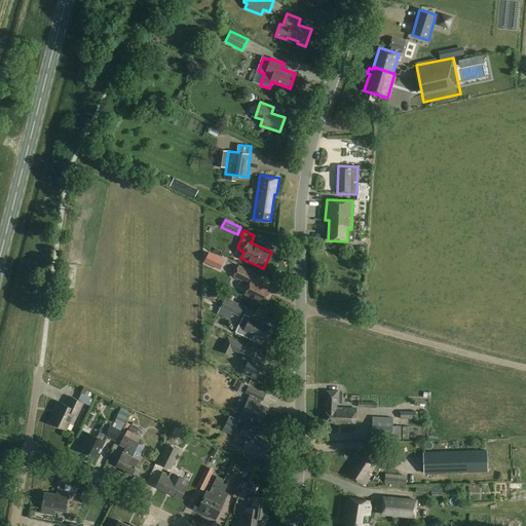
[(208,262),(219,267),(222,259),(211,254),(208,262)]
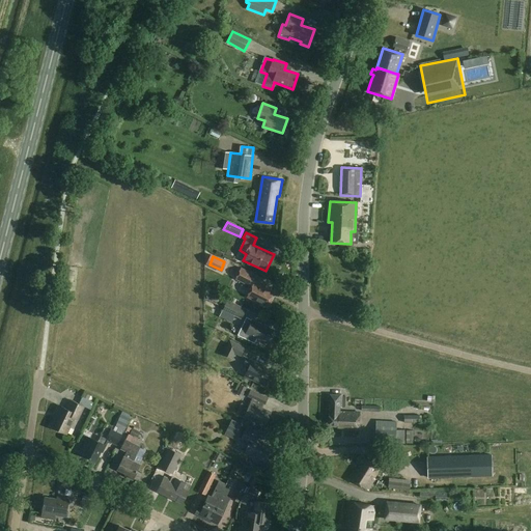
[(262,279),(241,269),(235,279),(252,287),(247,297),(267,307),(274,292),(259,285),(262,279)]
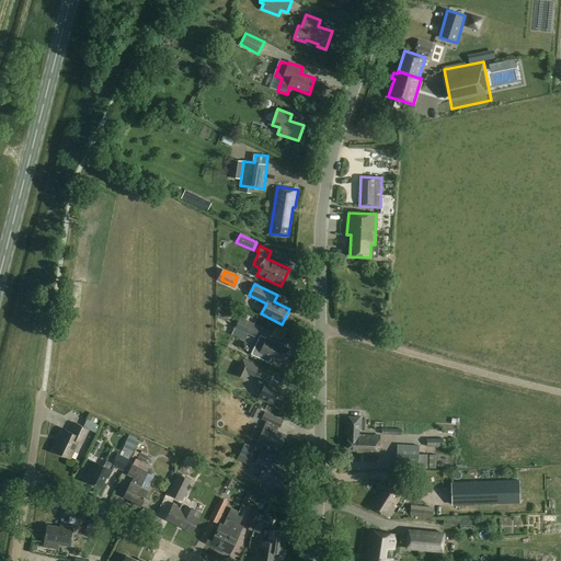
[(260,327),(226,310),(221,319),(236,325),(235,328),(255,338),(260,327)]
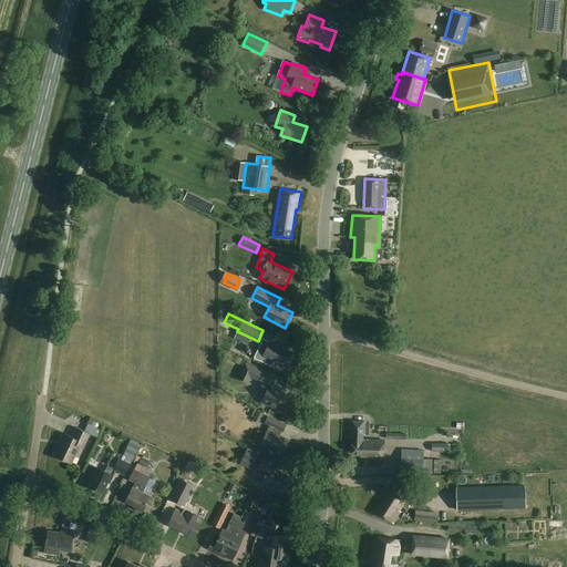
[(291,352),(263,339),(260,344),(255,358),(272,366),(275,361),(285,367),(291,352)]
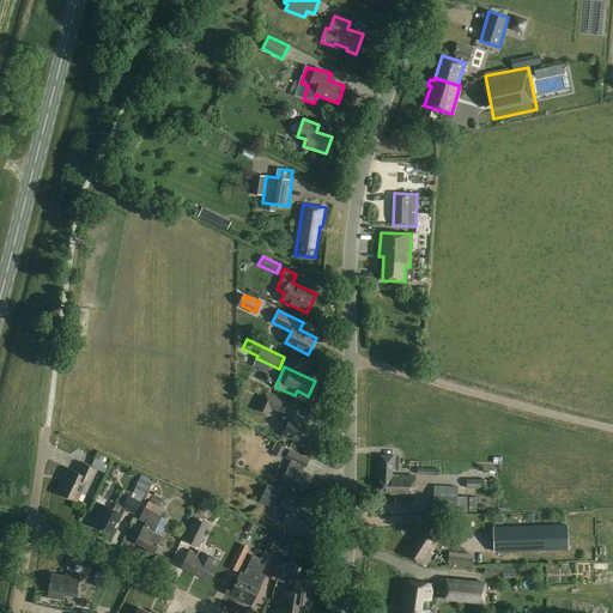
[(284,401),(266,393),(258,410),(268,414),(271,408),(278,412),(284,401)]
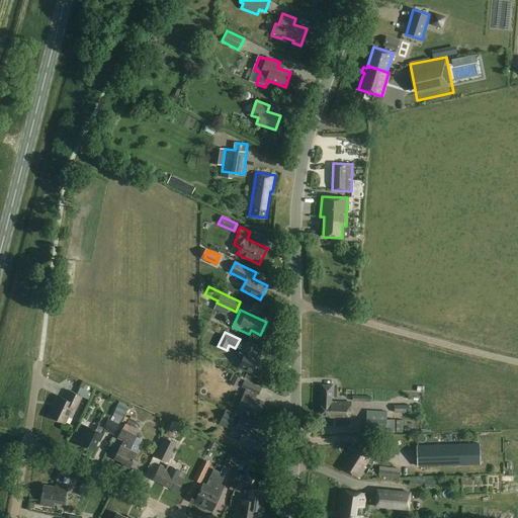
[(255,357),(240,350),(238,355),(244,357),(239,367),(259,376),(265,362),(255,357)]
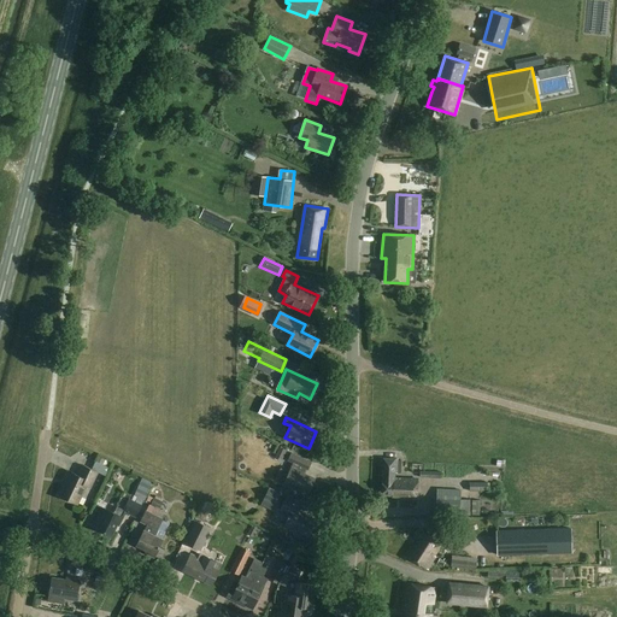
[(271,444),(268,452),(278,456),(282,447),(271,444)]
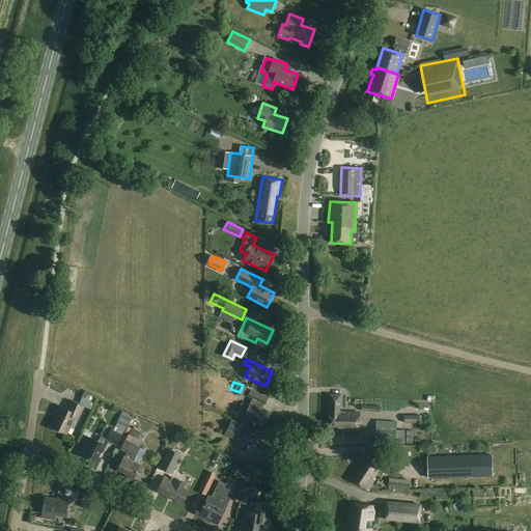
[(268,398),(251,390),(248,396),(253,398),(244,417),(264,426),(271,412),(261,408),(263,403),(264,404),(268,398)]
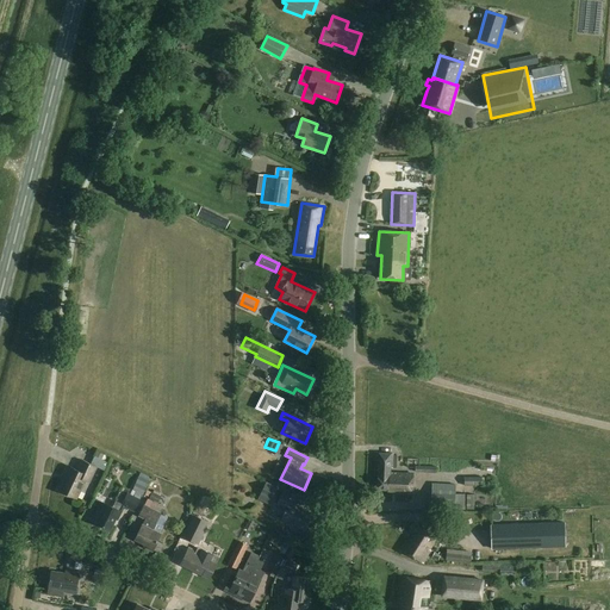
[(111,458),(98,450),(91,465),(82,460),(78,471),(69,466),(64,475),(66,477),(58,491),(76,499),(85,480),(89,483),(97,467),(105,471),(111,458)]
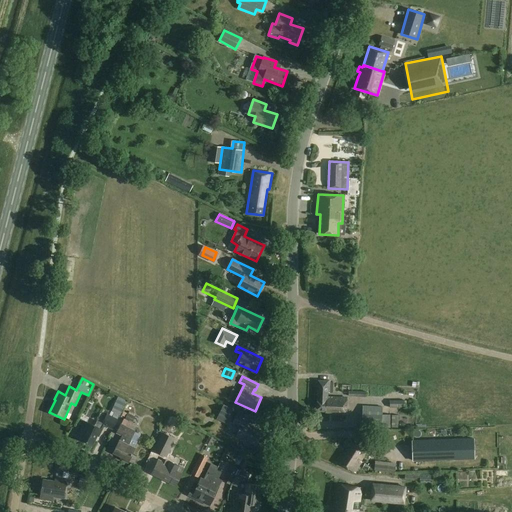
[(318,380),(317,396),(328,397),(328,392),(332,392),(333,381),(318,380)]
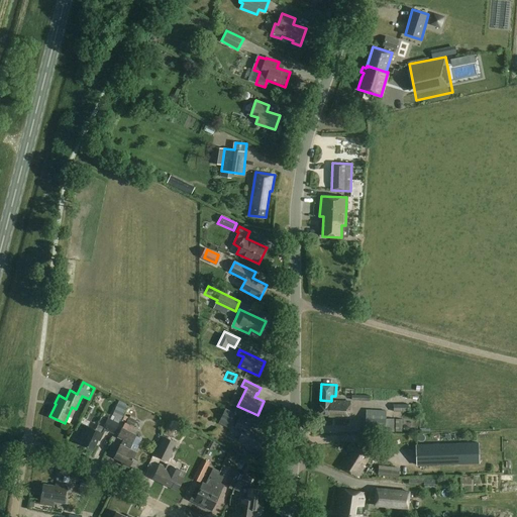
[(350,402),(331,401),(320,400),(320,415),(332,416),(332,418),(349,419),(350,402)]
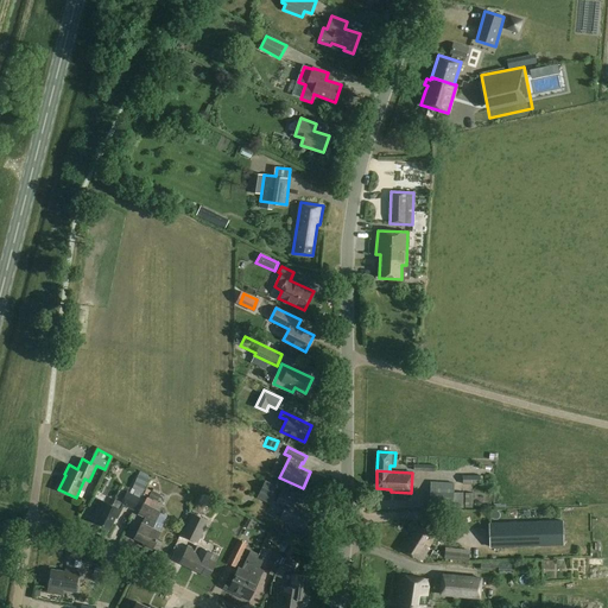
[(147,489),(152,477),(143,474),(138,487),(147,489)]
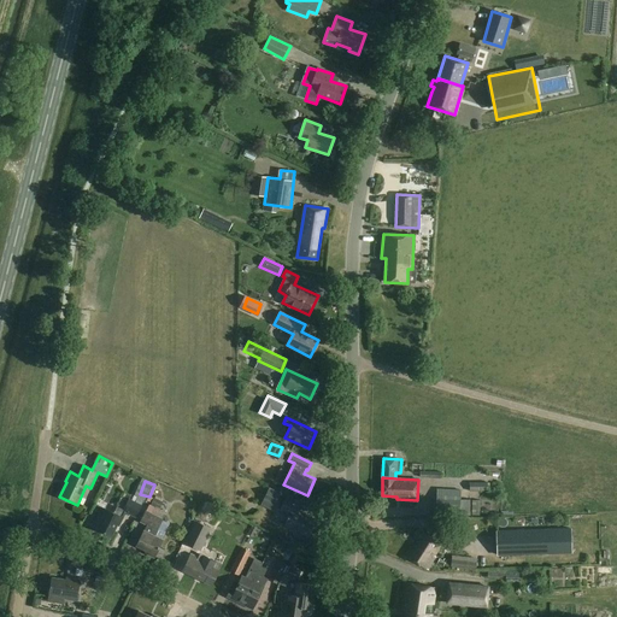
[(281,494),(269,488),(264,499),(276,505),(281,494)]
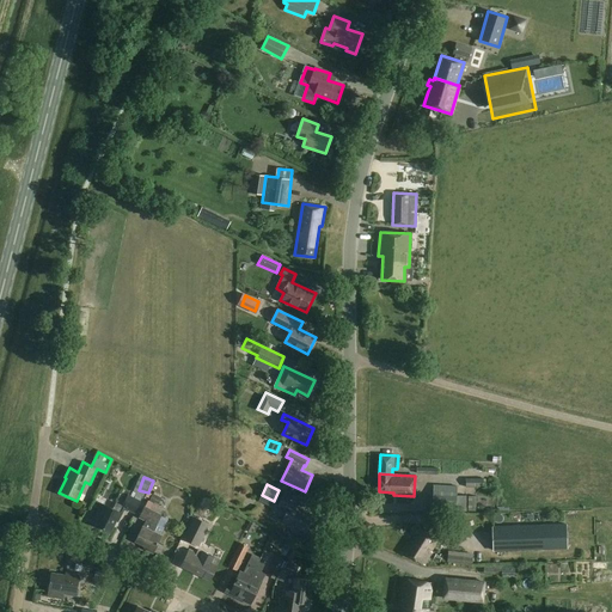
[(458,487),(434,485),(433,512),(467,513),(467,495),(458,495),(458,487)]
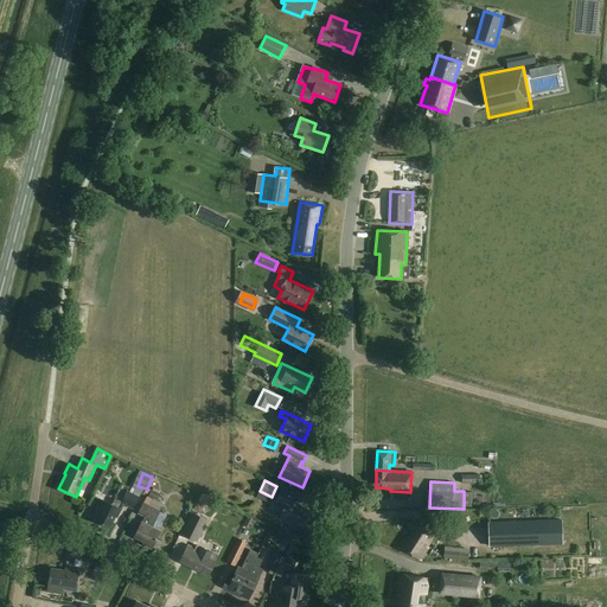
[(296,496),(282,489),(275,503),(285,508),(281,517),(304,528),(311,512),(293,503),(296,496)]
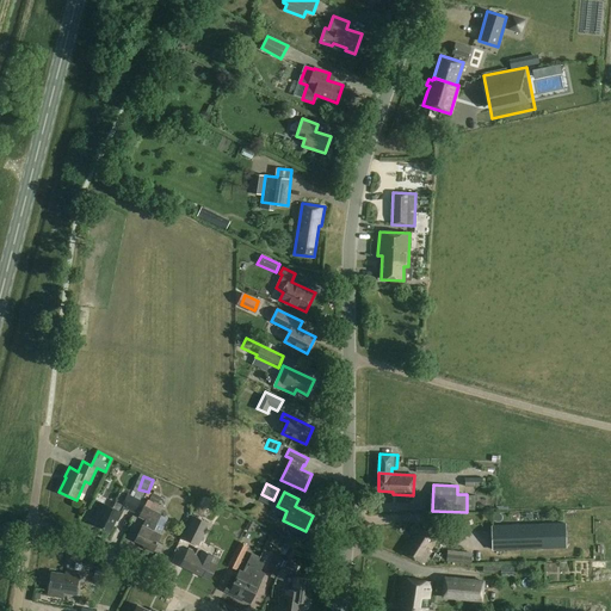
[(140,500),(128,494),(122,505),(116,501),(112,508),(105,505),(96,524),(111,531),(116,520),(118,522),(124,507),(135,512),(140,500)]
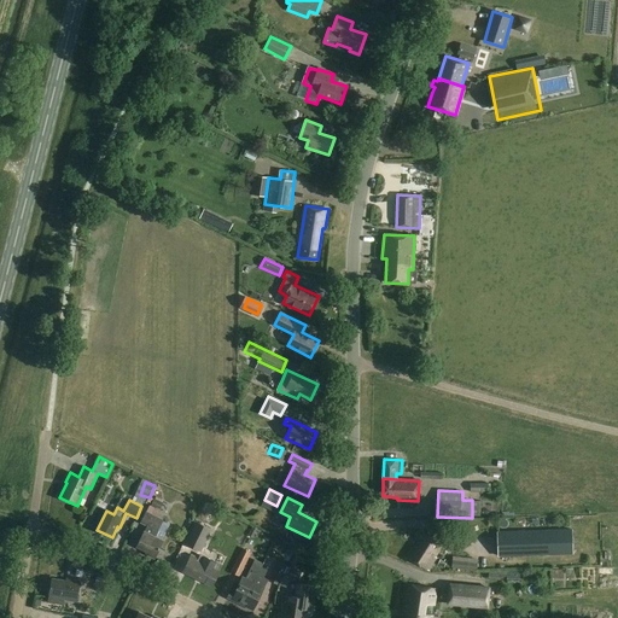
[(216,514),(202,508),(185,544),(202,553),(213,530),(210,529),(216,514)]
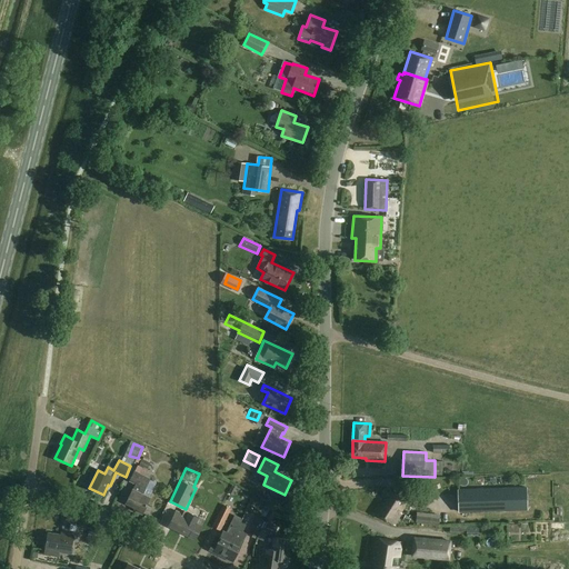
[(150,479),(135,471),(129,482),(139,487),(137,491),(133,490),(126,503),(136,508),(135,510),(142,515),(153,492),(146,489),(150,479)]
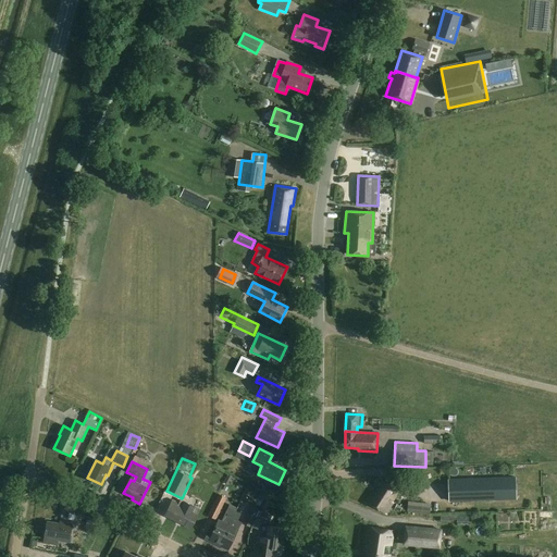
[(517,499),(517,477),(449,479),(450,502),(517,499)]
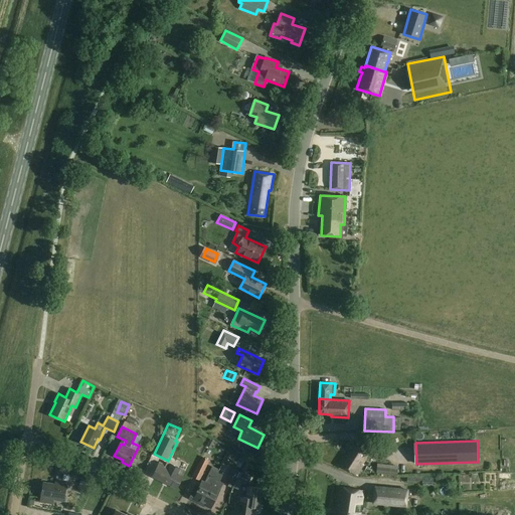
[(369,455),(352,444),(348,451),(351,453),(348,457),(345,455),(339,464),(357,476),(364,465),(362,464),(369,455)]
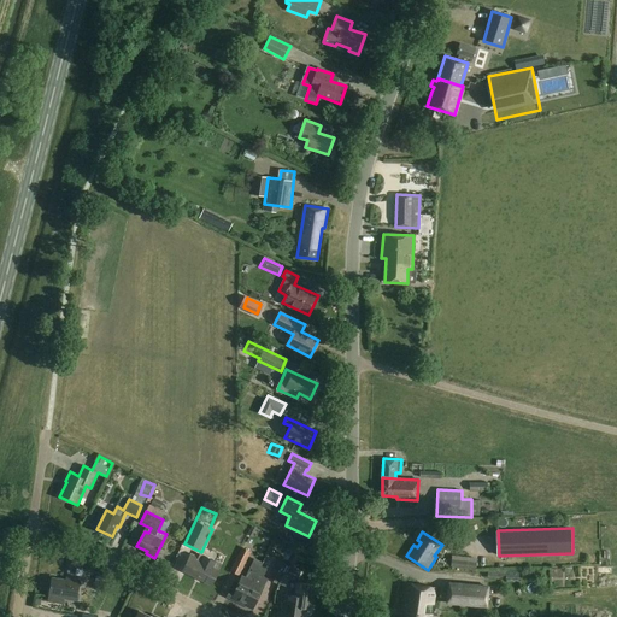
[(252,552),(242,547),(230,571),(240,576),(252,552)]
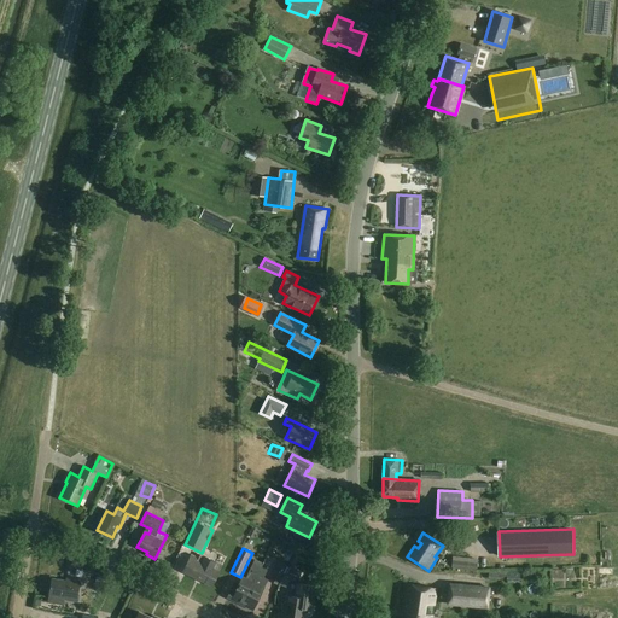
[(220,570),(192,555),(184,572),(213,587),(220,570)]
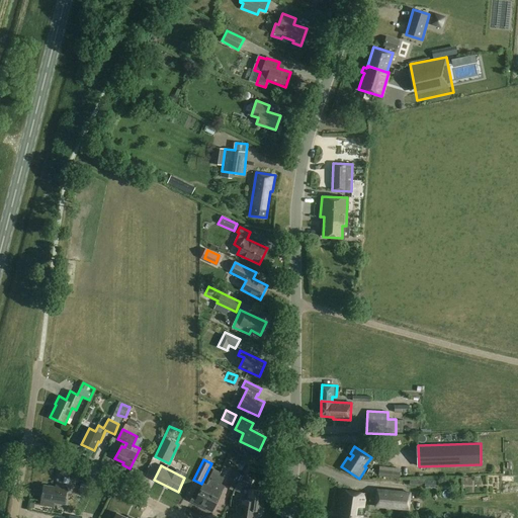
[(400,468),(380,466),(379,477),(399,479),(400,468)]
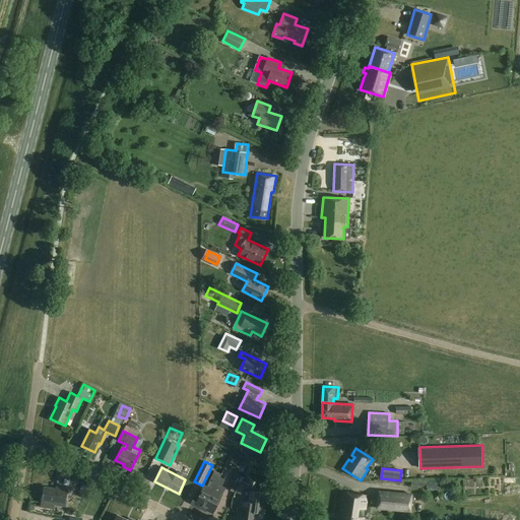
[(243,476),(236,472),(228,489),(234,493),(243,476)]
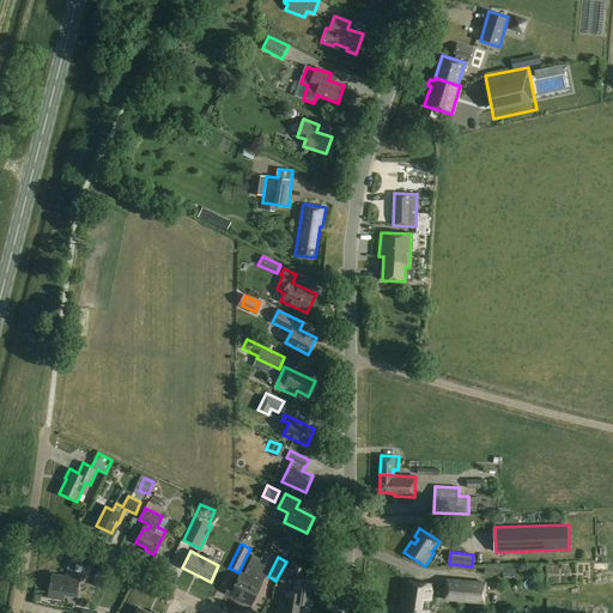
[(240,601),(259,563),(252,559),(243,576),(240,575),(237,580),(234,577),(225,594),(240,601)]
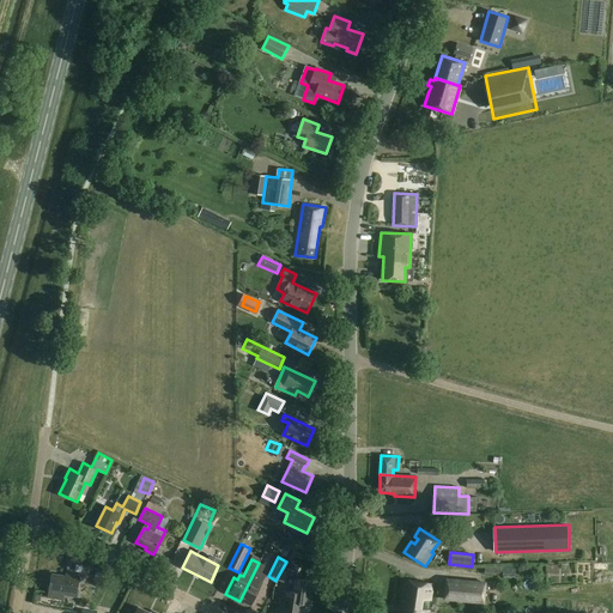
[(265,565),(259,563),(240,601),(250,606),(262,583),(266,576),(261,574),(265,565)]
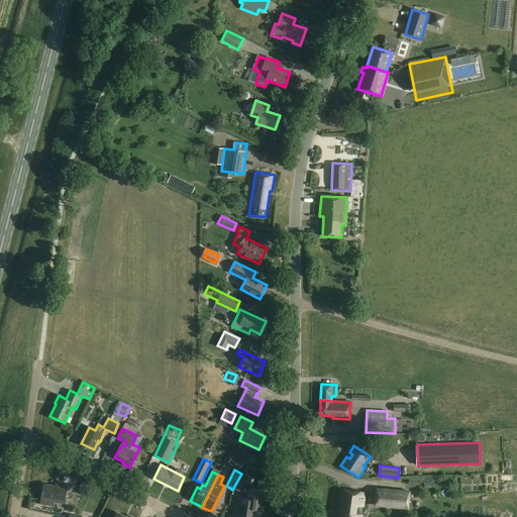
[(67,486),(56,484),(56,486),(43,484),(40,498),(56,500),(56,502),(64,504),(67,486)]
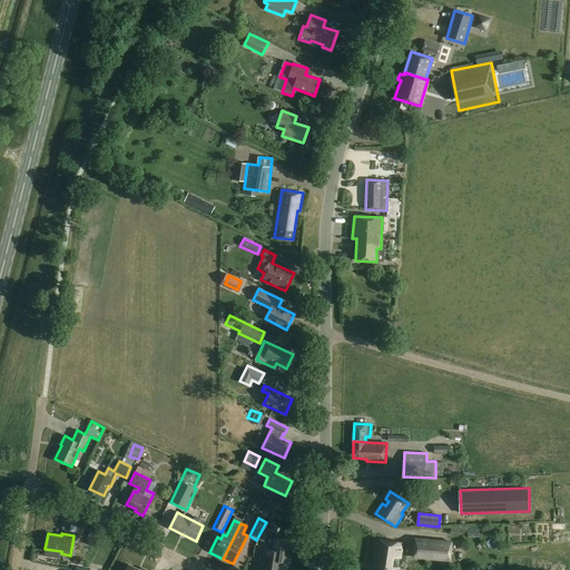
[(261,557),(259,569),(264,569),(263,569),(279,569),(281,561),(287,562),(288,553),(286,553),(288,540),(274,538),(272,558),(261,557)]
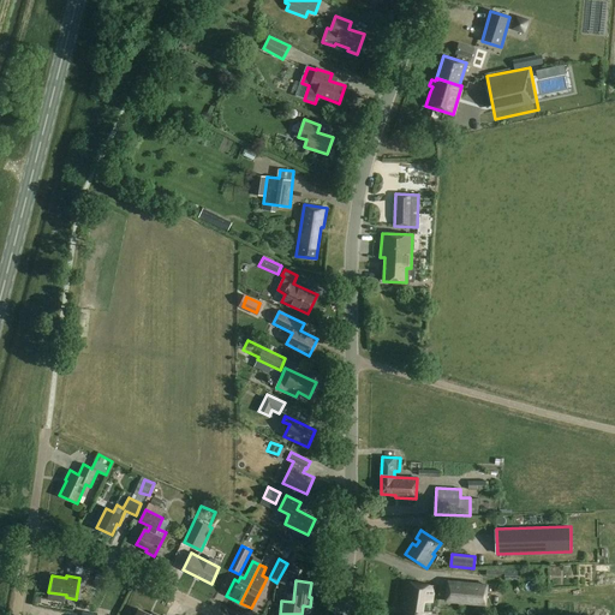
[(489,584),(447,580),(445,603),(487,607),(489,584)]
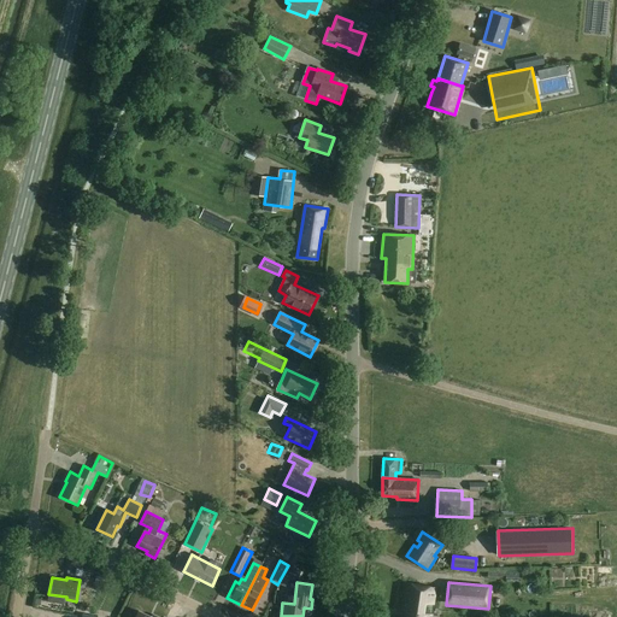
[(405,612),(404,616),(428,616),(429,616),(432,616),(436,588),(406,583),(403,611),(405,612)]
